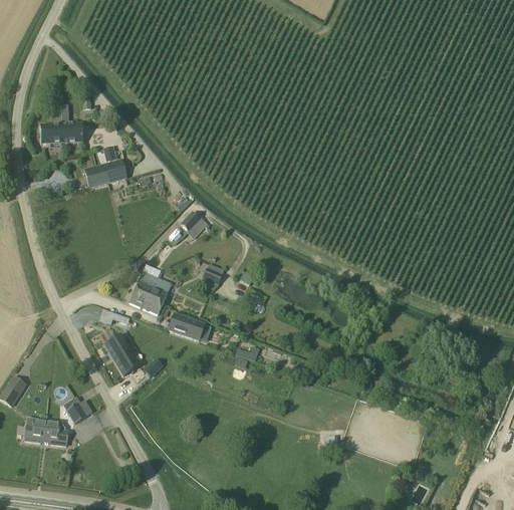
[(61,122),(61,142),(82,141),(81,121),(61,122)]
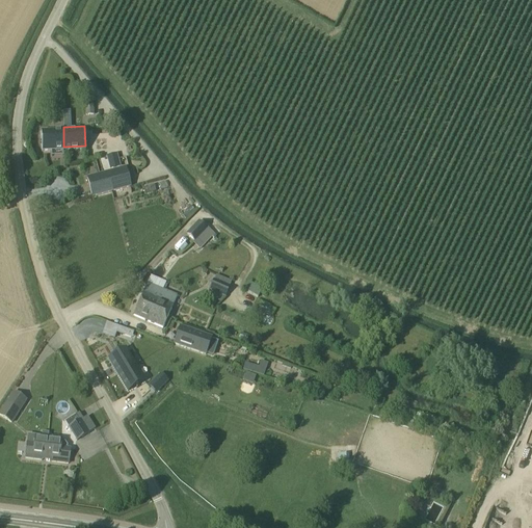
[(63,127),(47,128),(48,148),(63,147),(63,127)]
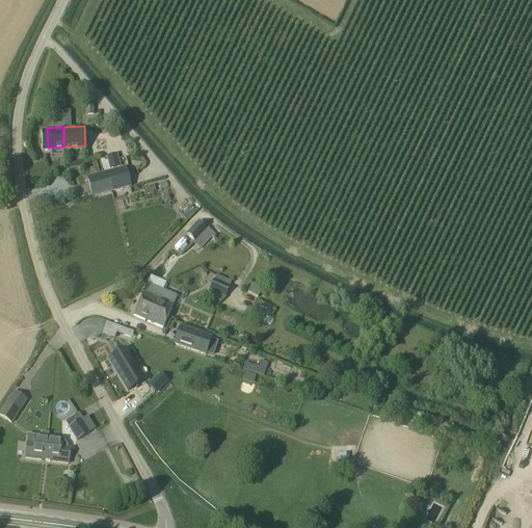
[(131,161),(126,162),(102,168),(77,176),(81,191),(135,177),(131,161)]
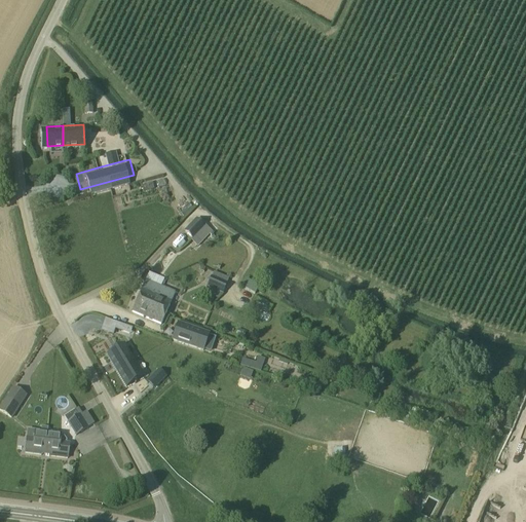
[(143,186),(155,186),(154,177),(142,178),(143,186)]
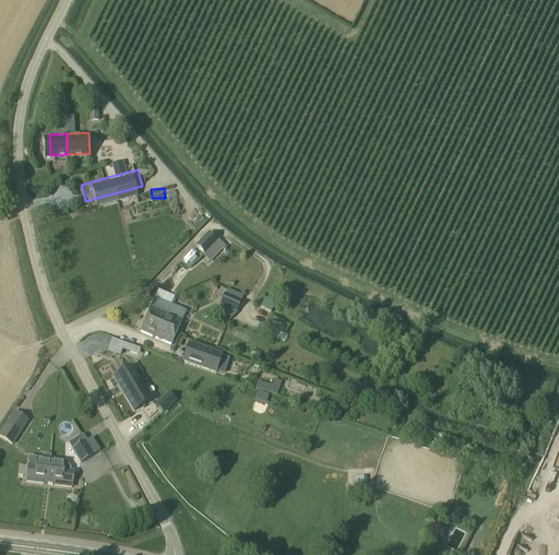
[(209,231),(197,244),(204,251),(217,238),(216,237),(209,231)]
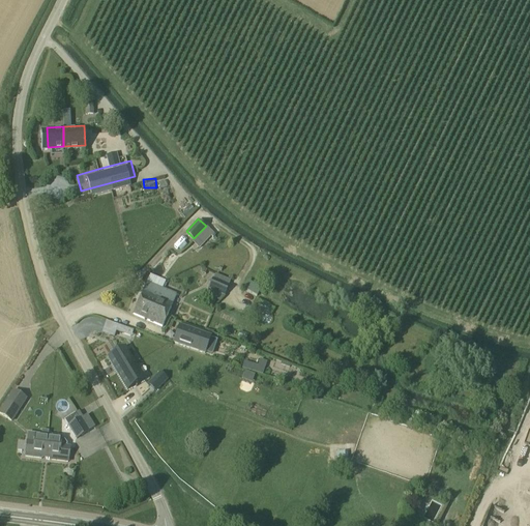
[(207,224),(205,225),(206,226),(194,238),(201,244),(210,234),(211,236),(215,232),(207,224)]
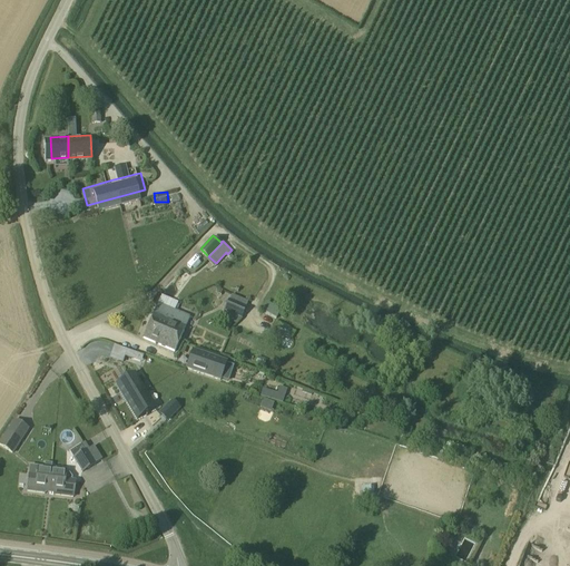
[(229,298),(225,308),(242,315),(246,304),(229,298)]
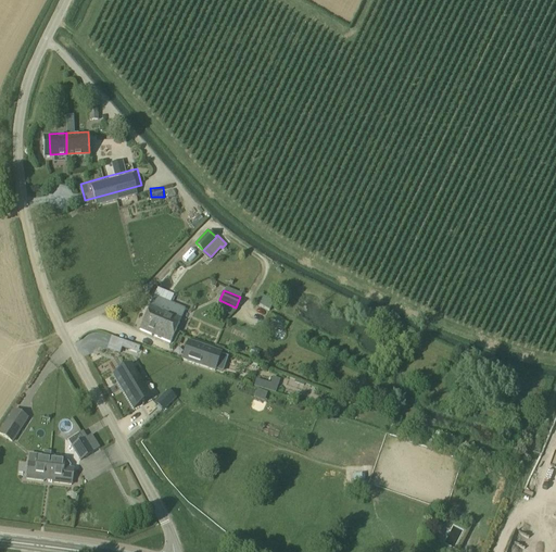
[(139,326),(155,334),(171,300),(154,292),(140,326),(139,326)]
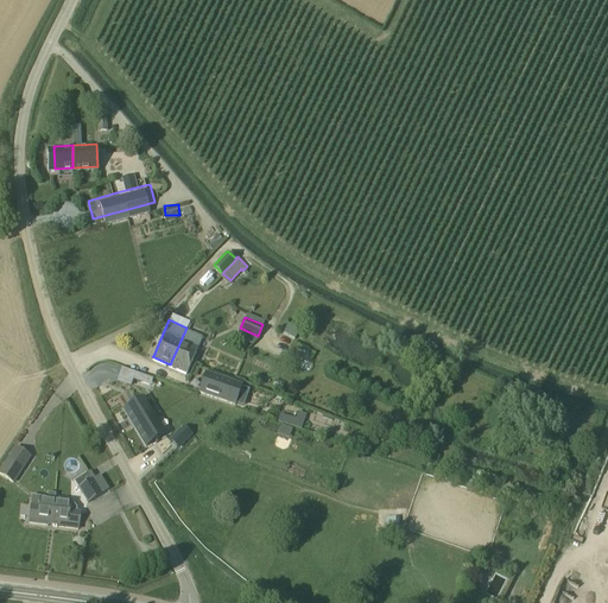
[(187,328),(170,365),(187,372),(202,334),(187,328)]
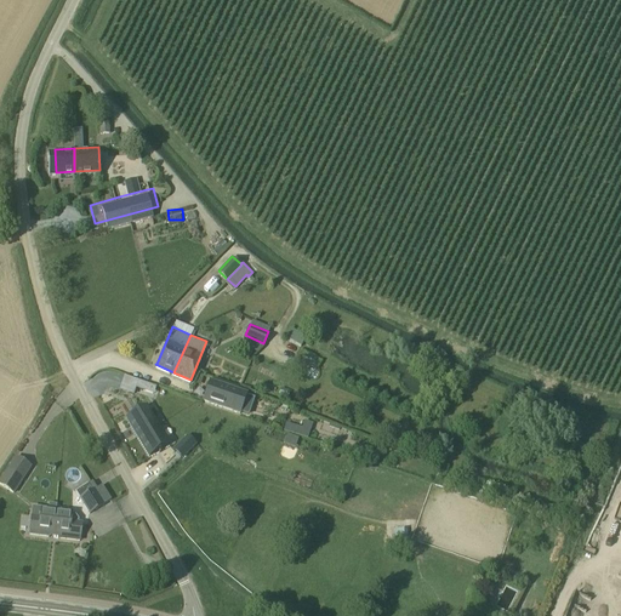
[(104,369),(110,382),(131,372),(113,366),(104,369)]
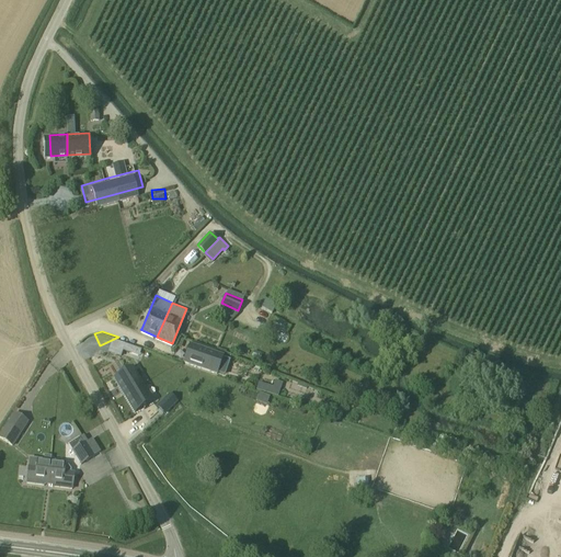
[(190,341),(183,359),(216,371),(222,353),(190,341)]
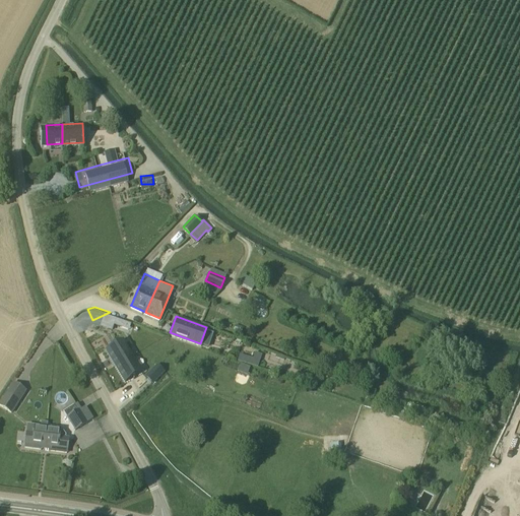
[(98,339),(105,337),(101,325),(93,327),(98,339)]
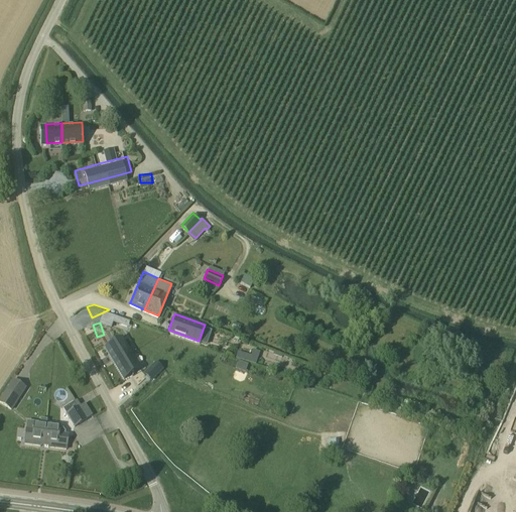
[(121,331),(104,341),(113,357),(130,347),(121,331)]
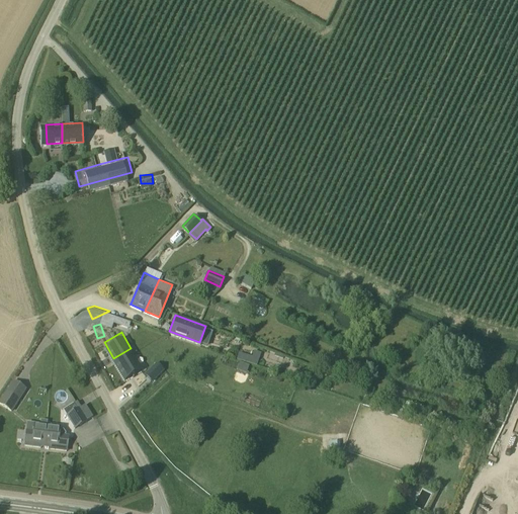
[(131,348),(113,358),(123,374),(141,363),(131,348)]
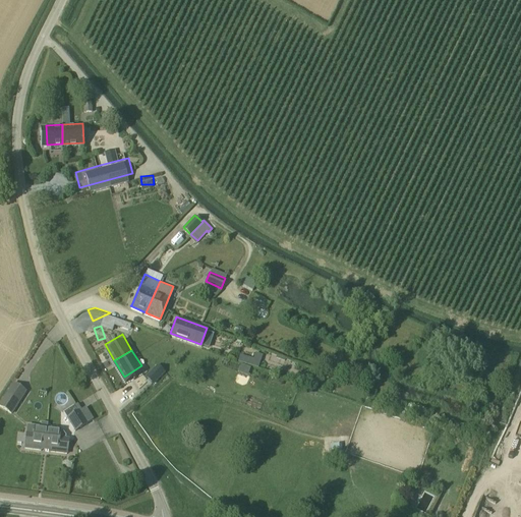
[(263,352),(255,350),(253,355),(240,351),(238,358),(258,364),(263,352)]
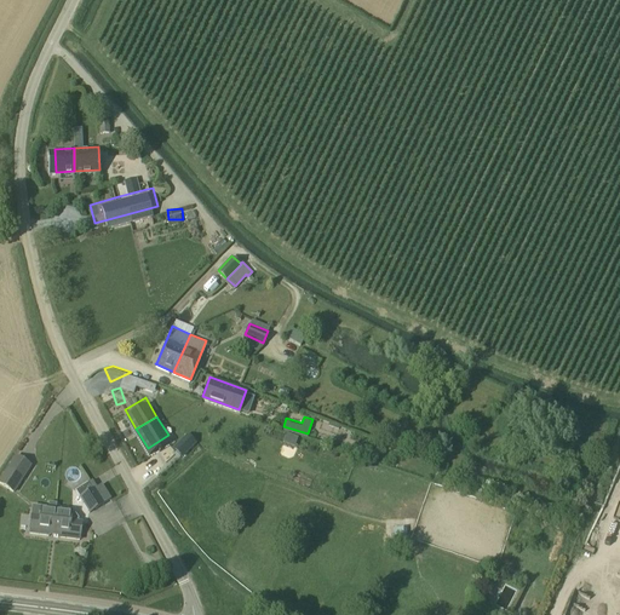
[(199,444),(193,437),(179,449),(185,457),(199,444)]
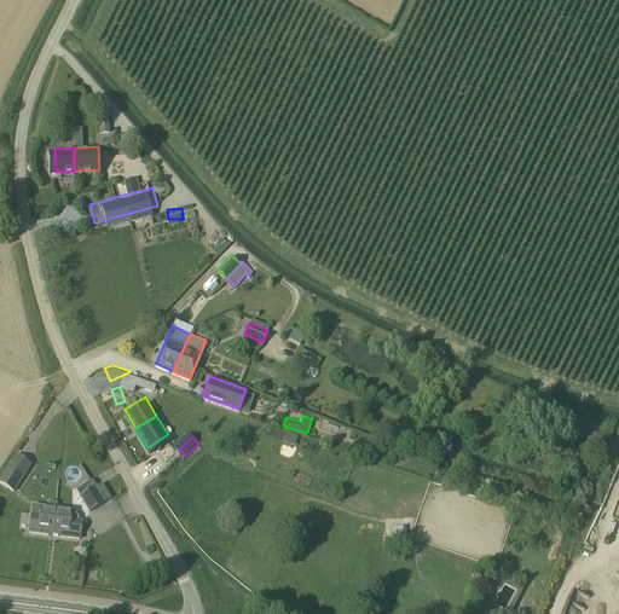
[(17,450),(0,473),(0,476),(15,487),(33,461),(17,450)]
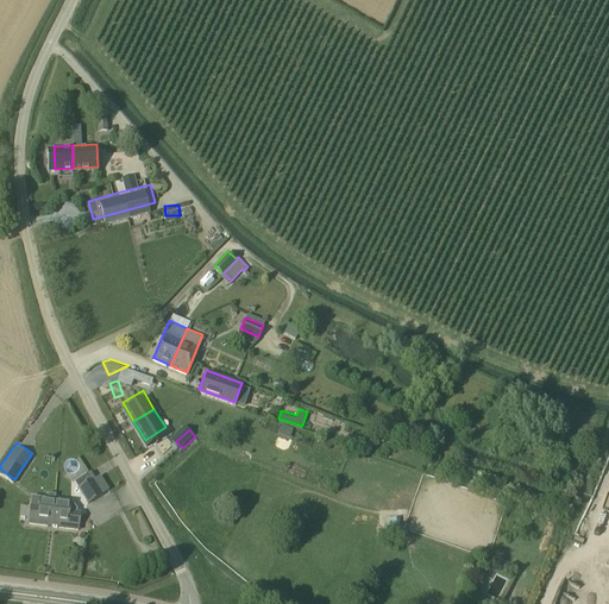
[(93,477),(79,485),(88,501),(102,491),(93,477)]
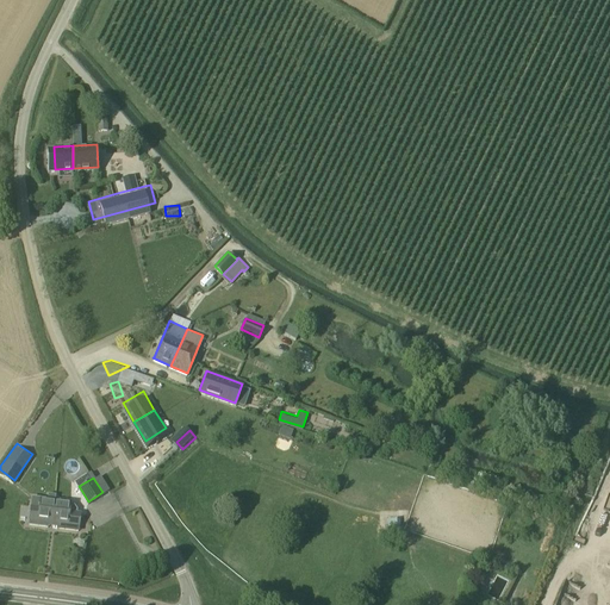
[(51,519),(55,497),(32,494),(29,521),(48,524),(49,519),(51,519)]
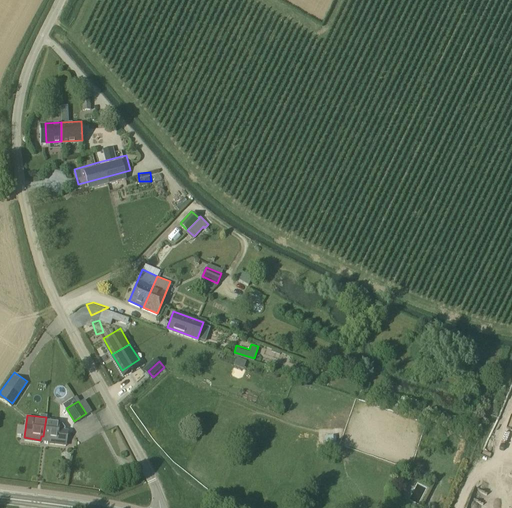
[(46,417),(43,436),(49,437),(48,441),(66,443),(68,429),(63,428),(64,426),(61,422),(59,422),(59,419),(46,417)]
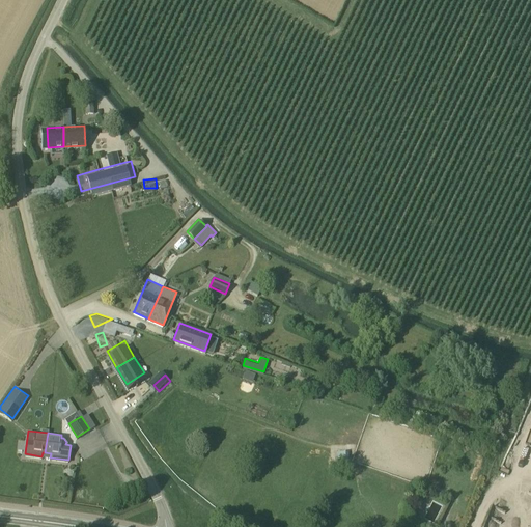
[(339,461),(337,461),(337,470),(348,470),(347,455),(339,455),(339,461)]
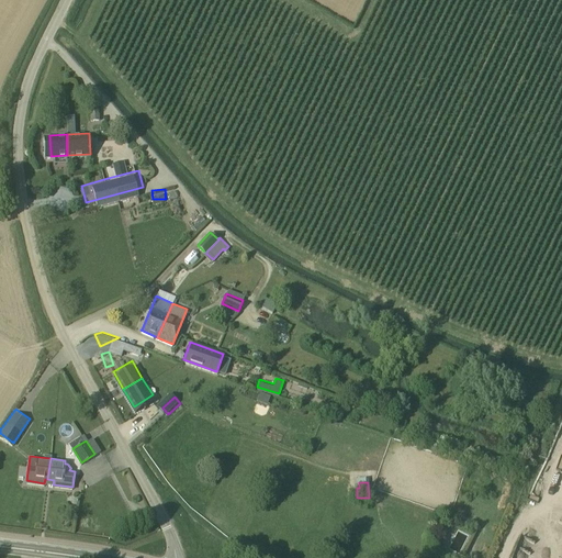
[(524,533),(513,557),(527,557),(536,538),(524,533)]
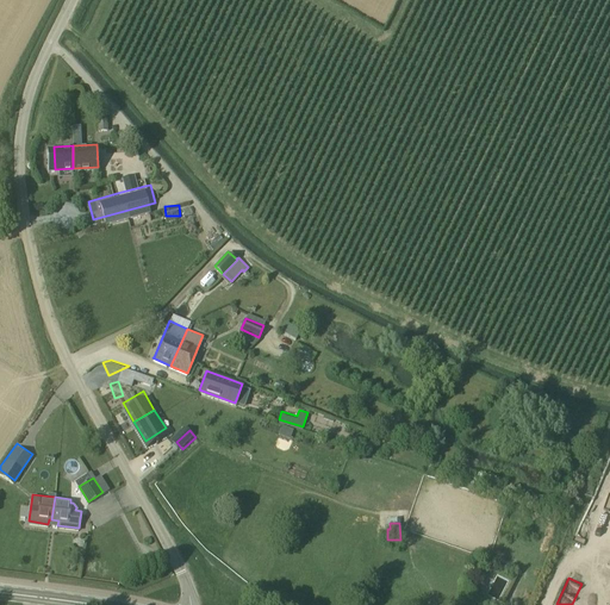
All buildings are outlined.
